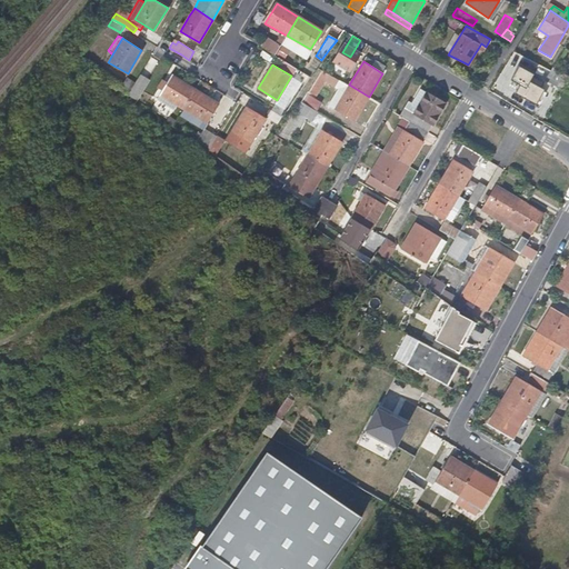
[(521,82),(517,93),(540,101),(546,86),(533,80),(537,70),(520,65),(513,80),(521,82)]
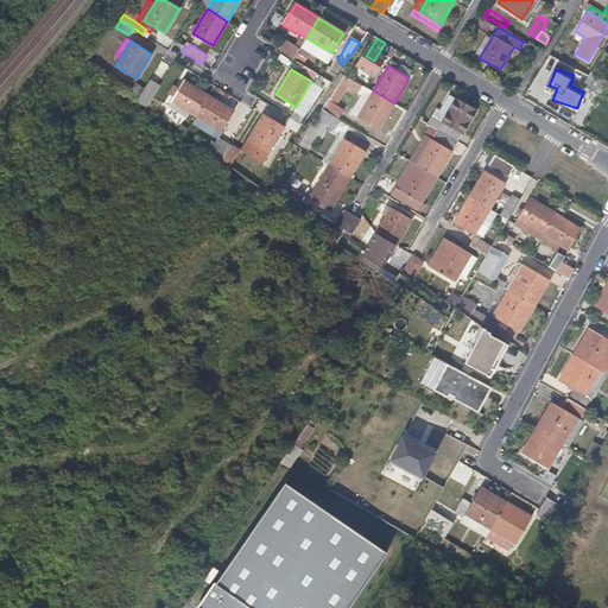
[(603,78),(590,71),(588,75),(601,82),(603,78)]
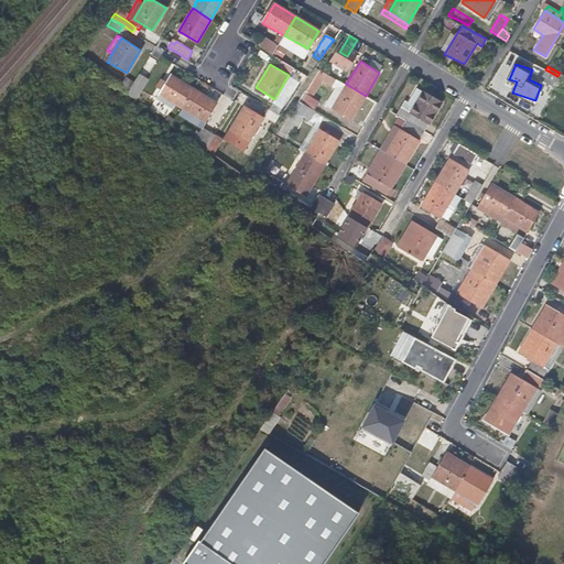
[(306,76),(295,68),(292,75),(302,82),(303,80),(306,76)]
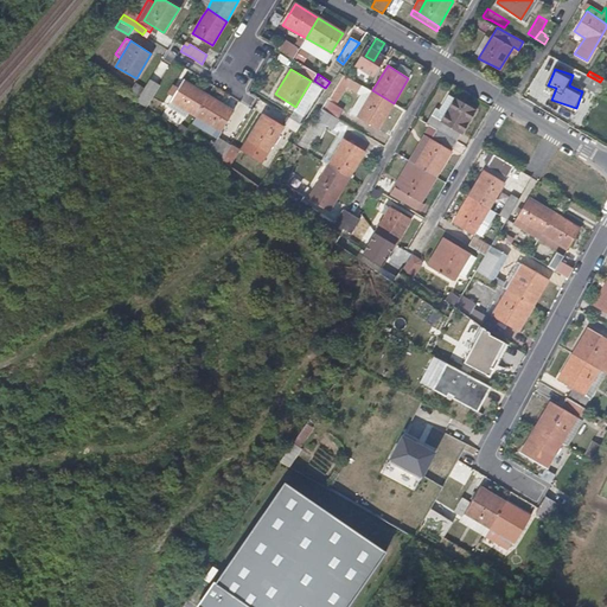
[(600,96),(606,84),(606,81),(602,78),(600,82),(587,75),(581,85),(600,96)]
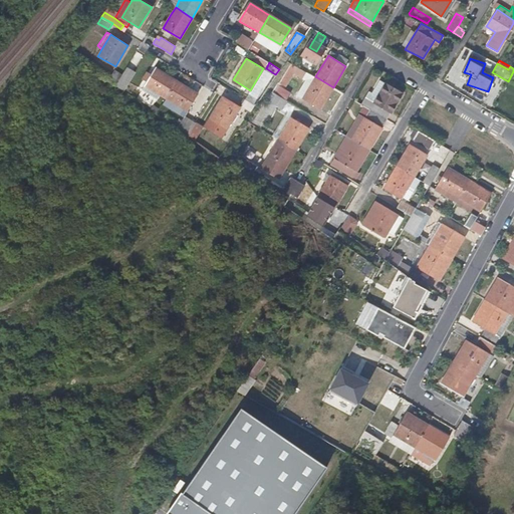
[(129,83),(136,72),(126,67),(119,78),(129,83)]
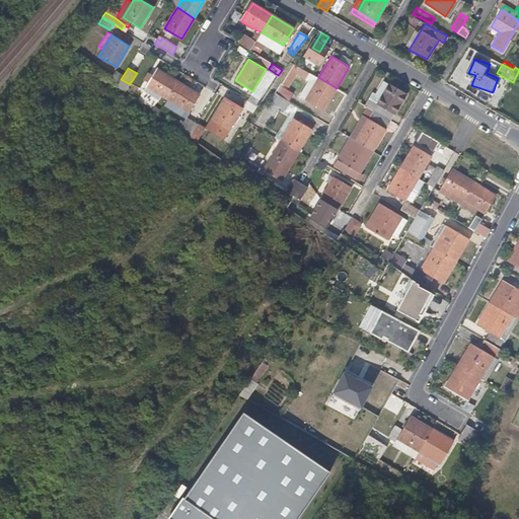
[(177,82),(156,69),(146,86),(161,95),(167,99),(177,82)]
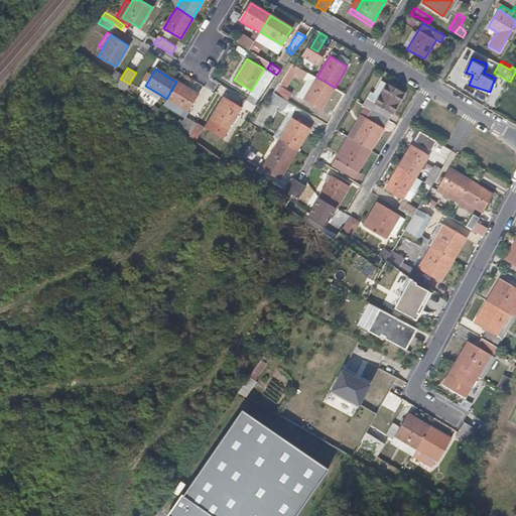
[(116,86),(120,79),(112,74),(108,80),(114,85),(116,86)]
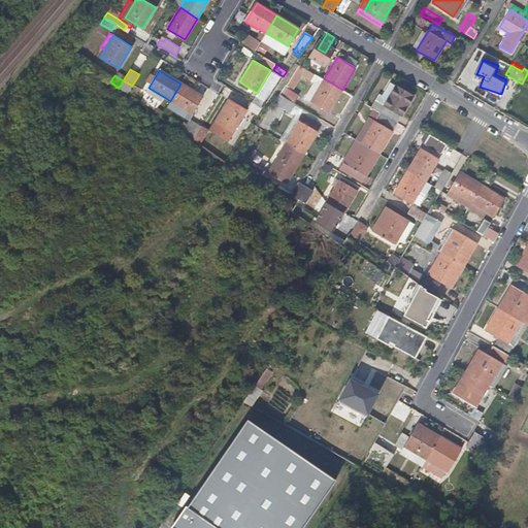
[(329,112),(342,90),(324,78),(311,101),(329,112)]
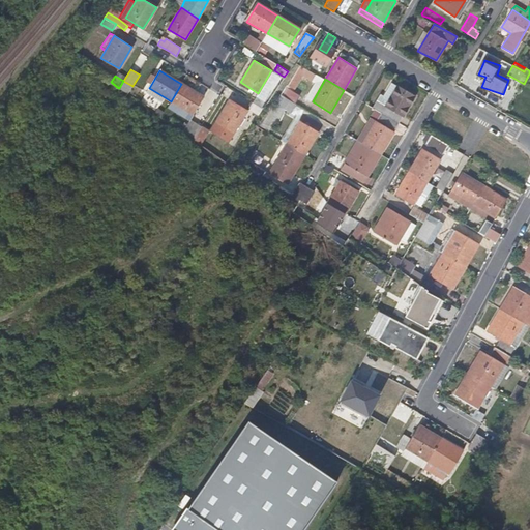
[(203,97),(181,84),(171,101),(193,114),(203,97)]
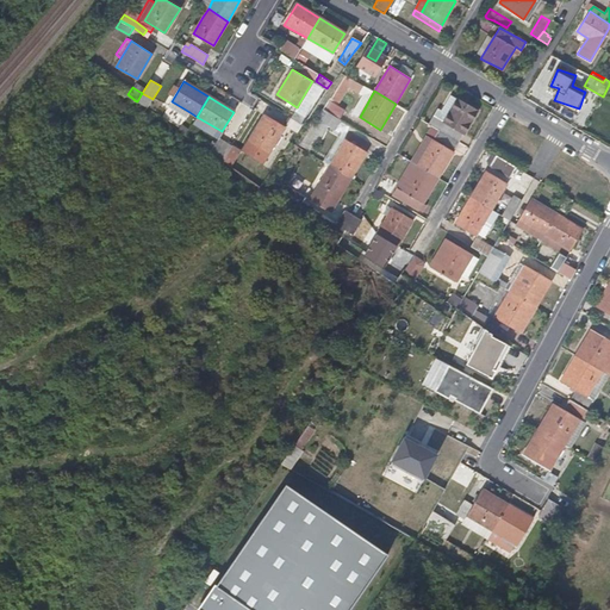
[(439,129),(456,100),(449,97),(440,112),(436,110),(429,123),(431,124),(439,129)]
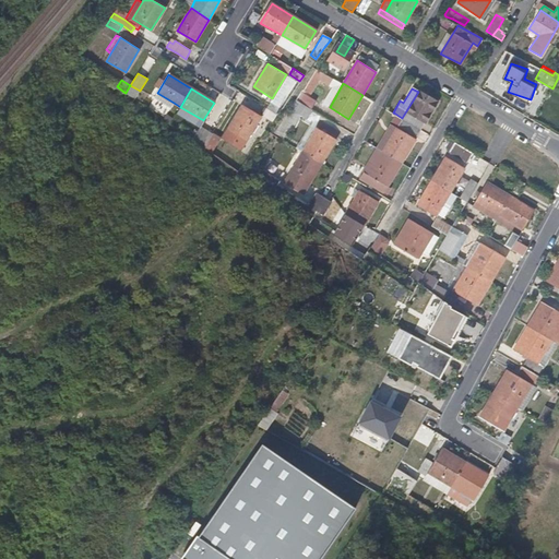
[(420,130),(437,102),(418,91),(418,92),(402,118),(409,123),(420,130)]
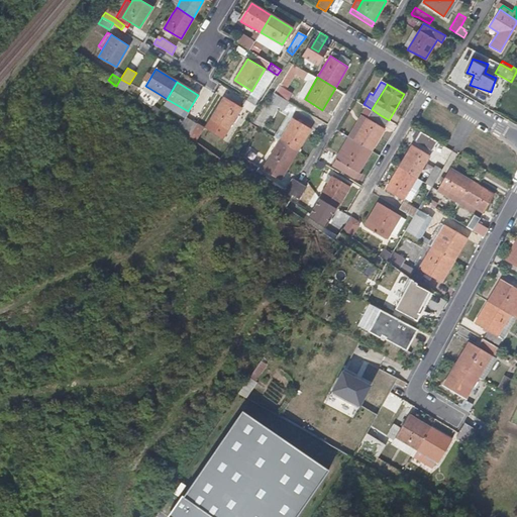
[(282,85),(278,92),(289,99),(293,93),(282,85)]
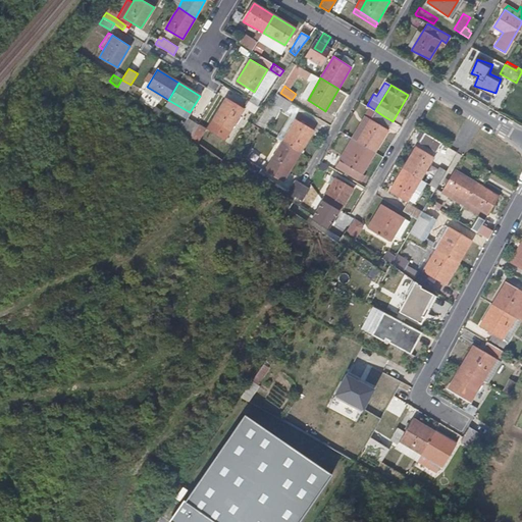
[(162,96),(147,87),(144,91),(159,101),(162,96)]
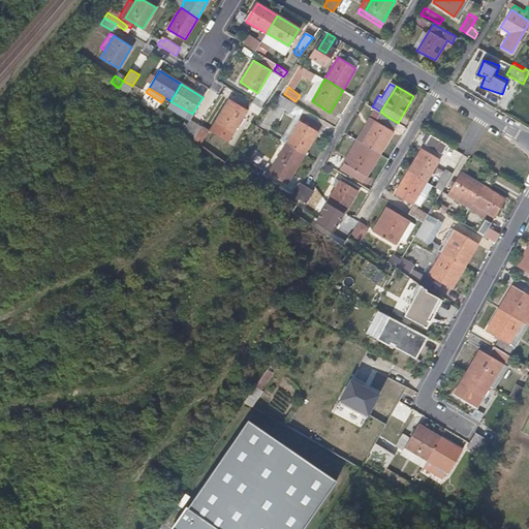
[(262,99),(253,94),(250,100),(259,106),(262,99)]
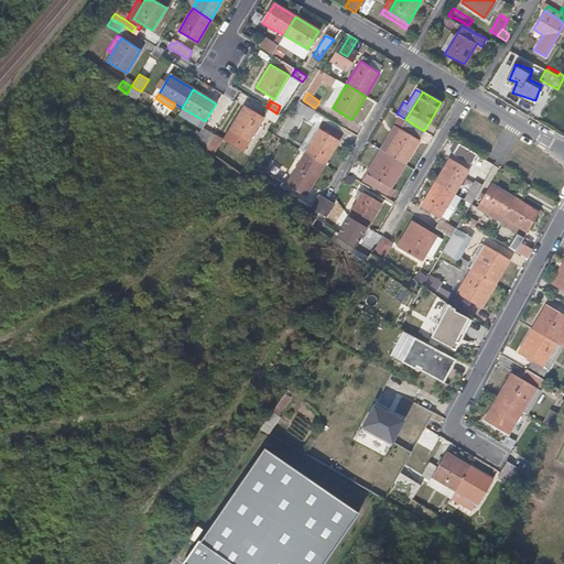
[(308,119),(314,110),(297,100),(292,109),(308,119)]
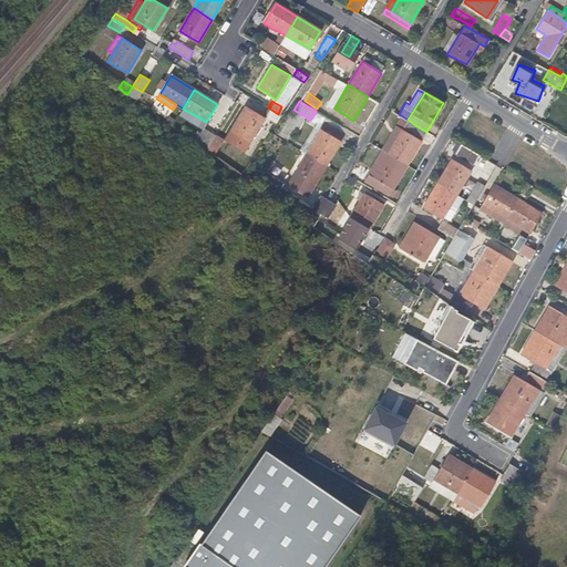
[(249,141),(263,117),(245,106),(230,131),(249,141)]
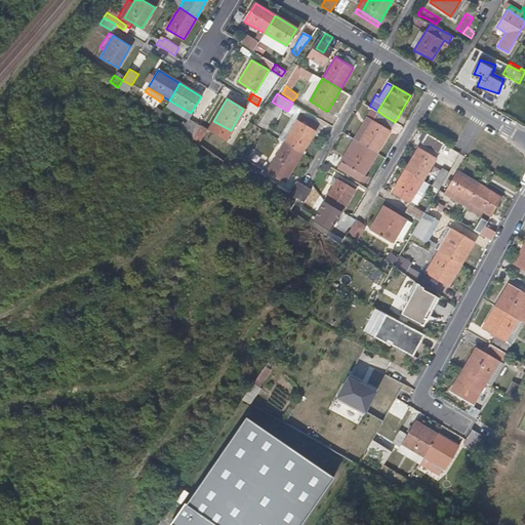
[(252,112),(257,106),(248,99),(244,107),(252,112)]
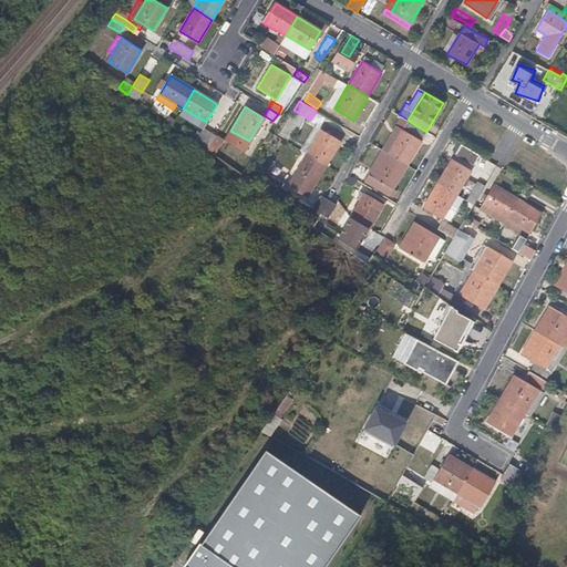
[(206,122),(183,109),(179,113),(203,127),(206,122)]
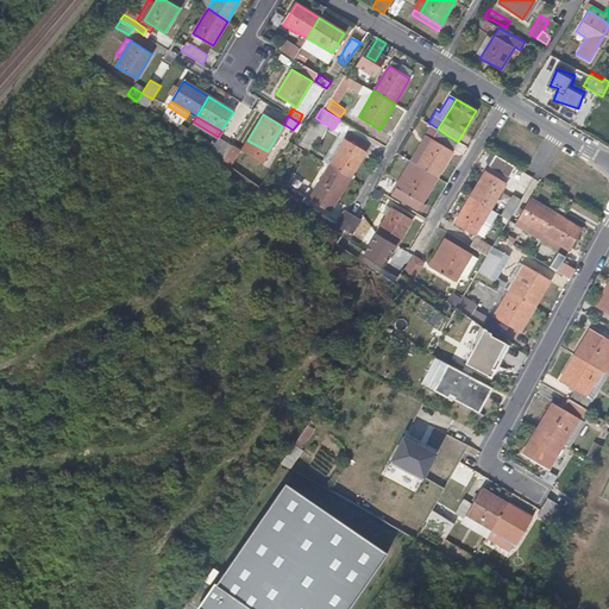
[(458,142),(446,135),(438,129),(433,137),(454,150),(458,142)]
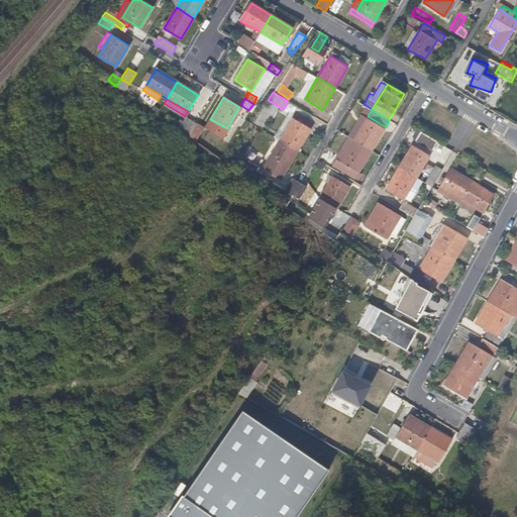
[(194,126),(196,123),(185,116),(181,122),(178,128),(189,136),(194,126)]
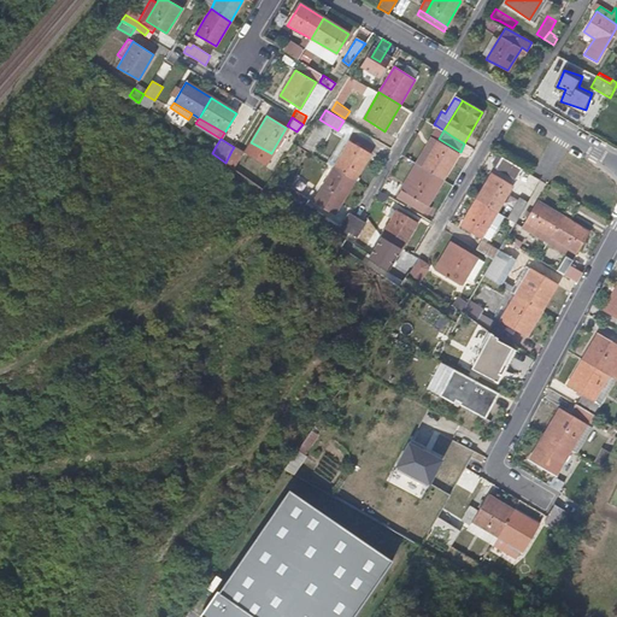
[(216,146),(204,140),(200,146),(212,153),(216,146)]
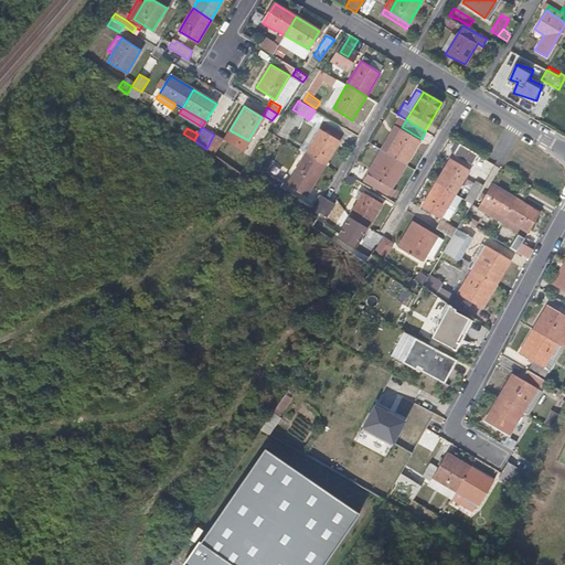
[(405,164),(419,141),(401,129),(386,152),(405,164)]
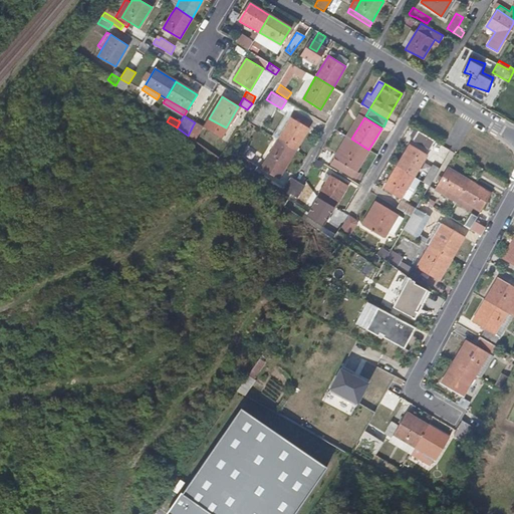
[(295,150),(308,129),(291,118),(278,140),(295,150)]
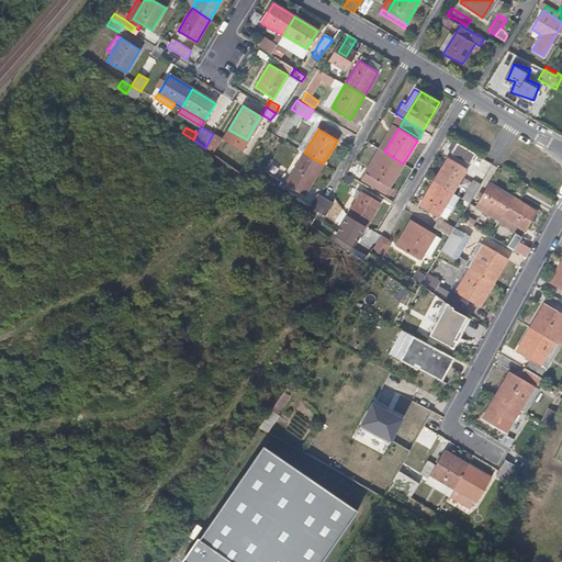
[(210,150),(215,141),(211,137),(205,148),(210,150)]
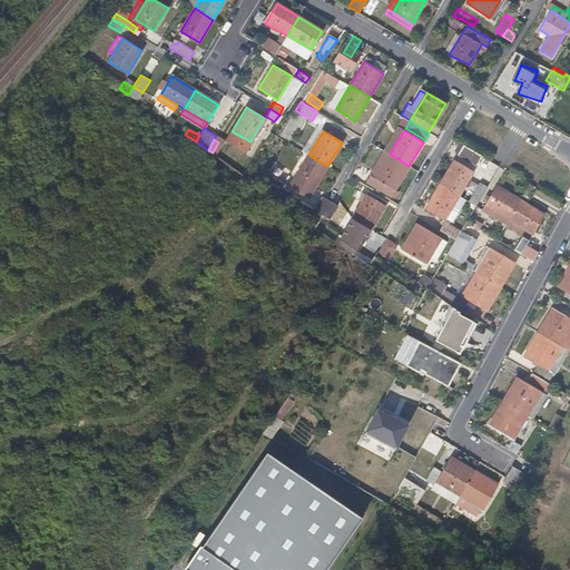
[(475,166),(482,156),(462,145),(461,146),(459,144),(454,150),(458,153),(457,154),(475,166)]
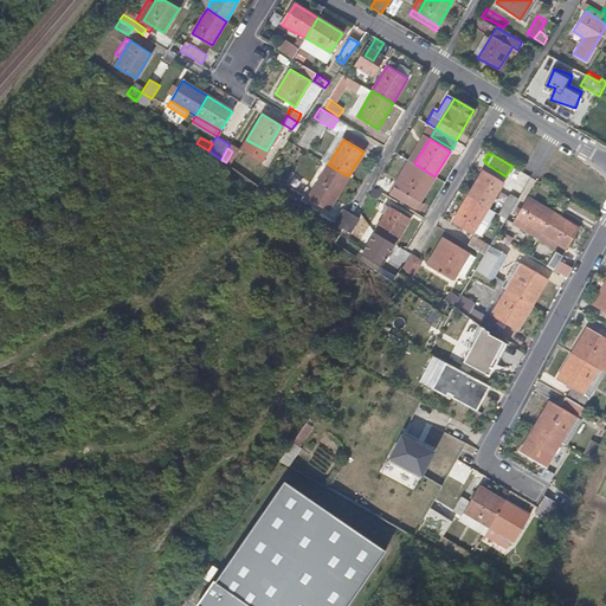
[(417,207),(434,176),(414,163),(411,169),(400,188),(408,195),(405,201),(416,210),(417,207)]
